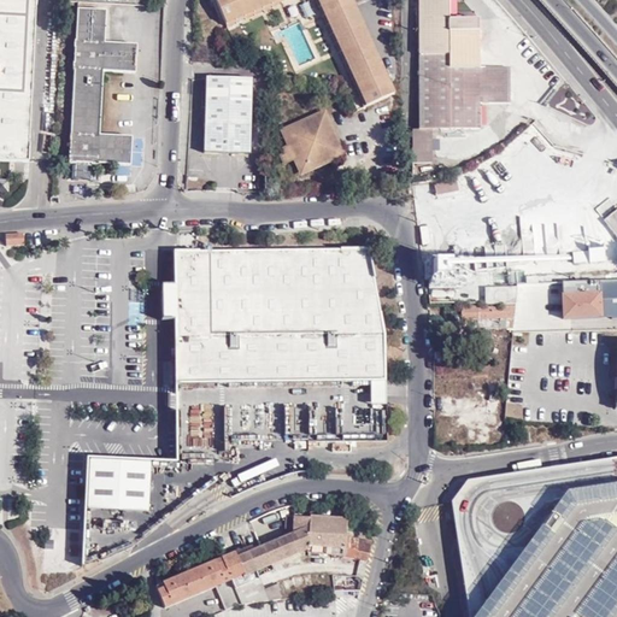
[(0,0),(0,159),(27,162),(35,0),(0,0)]
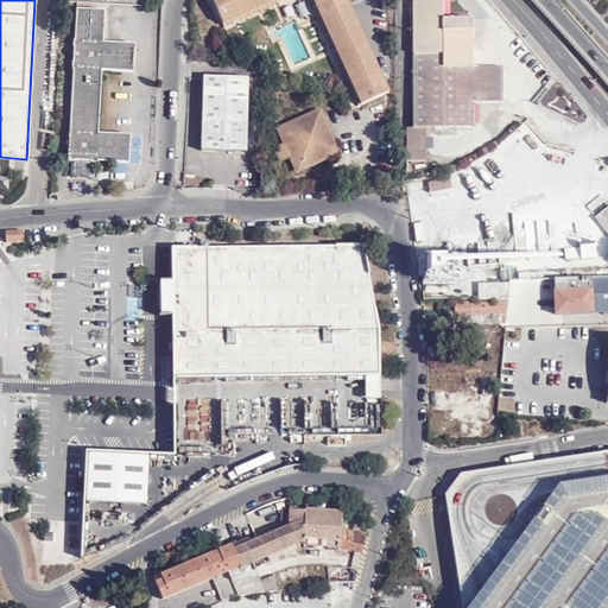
[(211,0),(213,1),(221,21),(268,0),(317,0),(340,49),(363,105),(384,96),(360,43),(340,0),(211,0)]
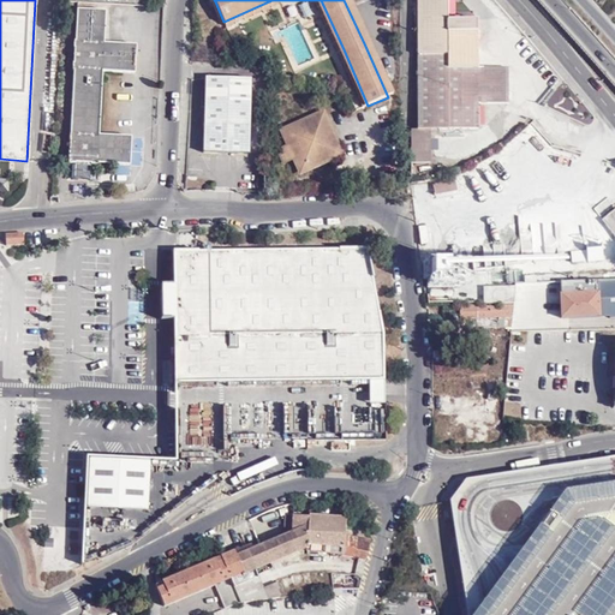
[(272,0),(224,22),(226,27),(288,0),(311,0),(315,1),(362,108),(368,106),(344,49),(321,0),(272,0)]
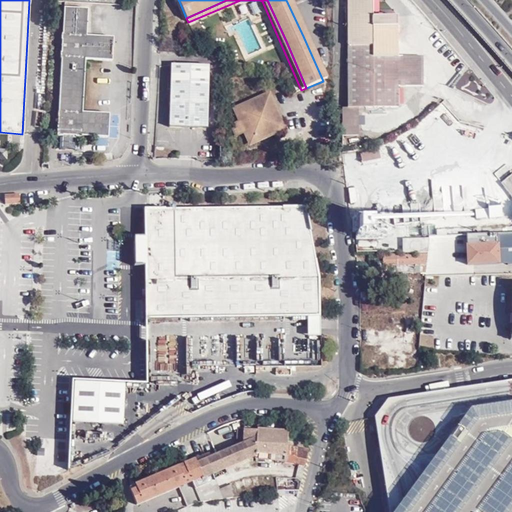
[(286,0),(303,36),(323,81),(328,79),(308,35),(292,0),(286,0)]
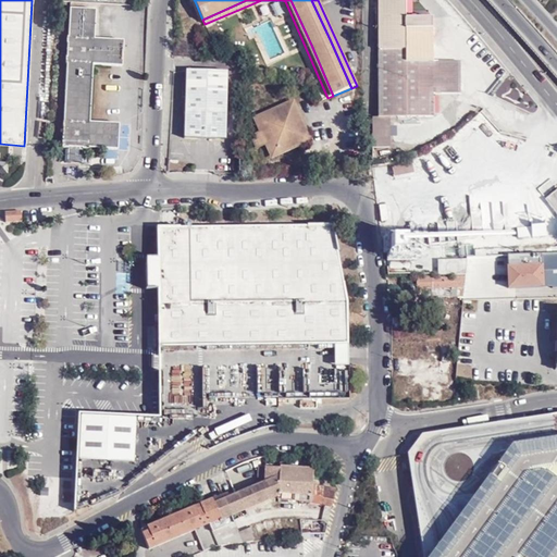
[(405,16),(405,0),(378,0),(379,116),(372,116),(372,149),(391,148),(390,116),(433,116),(433,94),(460,93),(460,61),(433,61),(433,16),(405,16)]
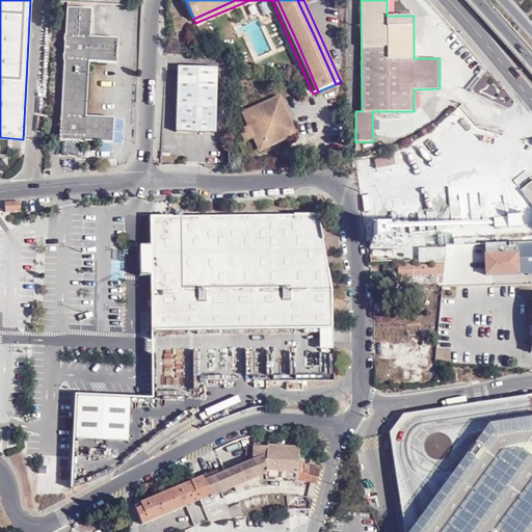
[(64,140),(80,140),(113,141),(114,117),(86,115),(88,61),(116,62),(117,37),(89,35),(91,8),(67,6),(64,34),(63,35),(62,59),(63,59),(59,140),(64,140)]
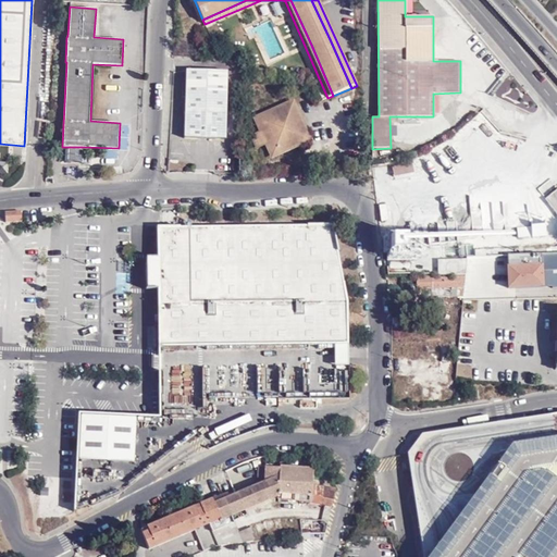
[(226,140),(229,72),(187,71),(185,138),(226,140)]
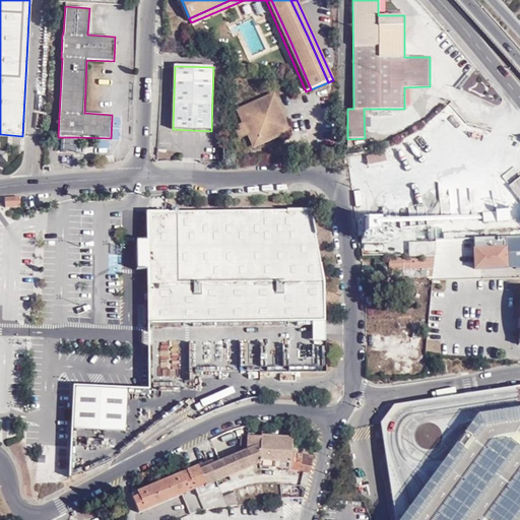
[(252,140),(260,144),(280,135),(281,131),(284,132),(287,124),(285,123),(286,121),(277,101),(268,98),(239,111),(244,123),(239,126),(241,131),(238,133),(240,138),(249,134),(252,140)]
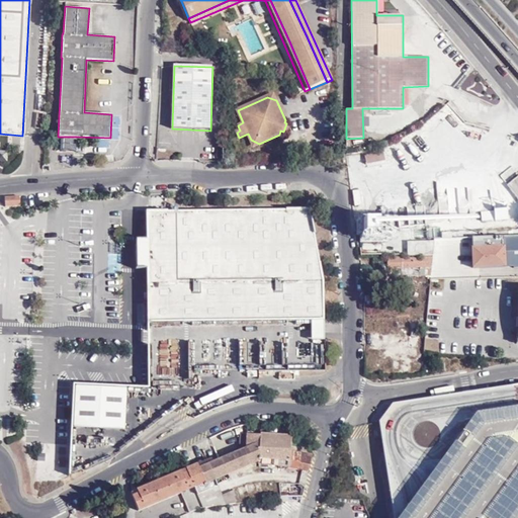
[(77,152),(78,137),(63,137),(62,151),(77,152)]
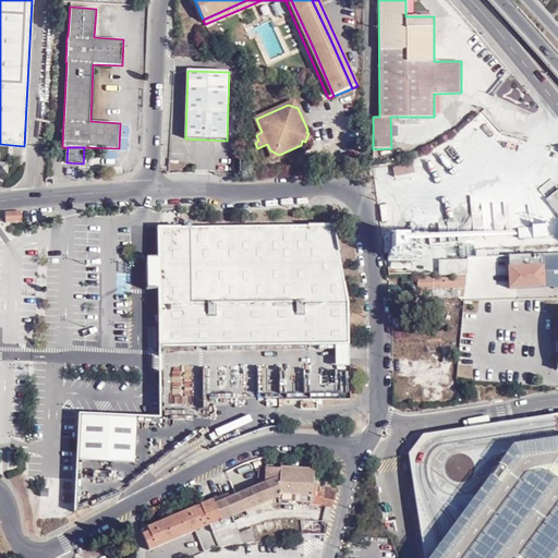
[(415,172),(413,164),(393,167),(396,176),(415,172)]
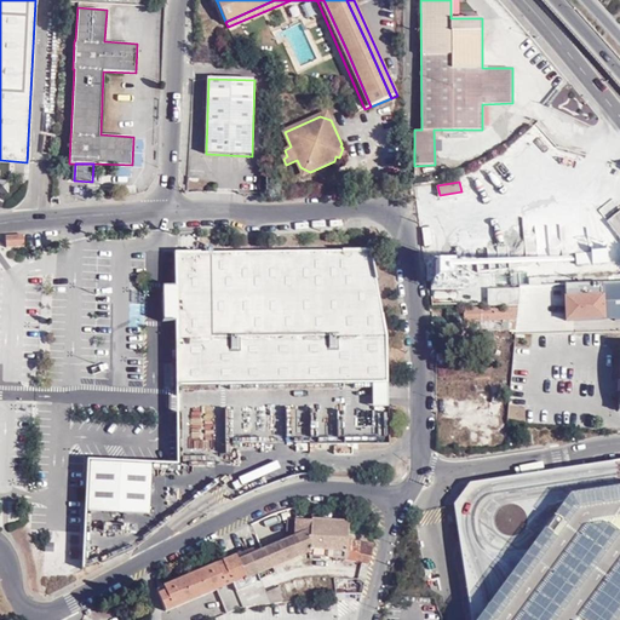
[(619,237),(619,211),(607,222),(619,237)]
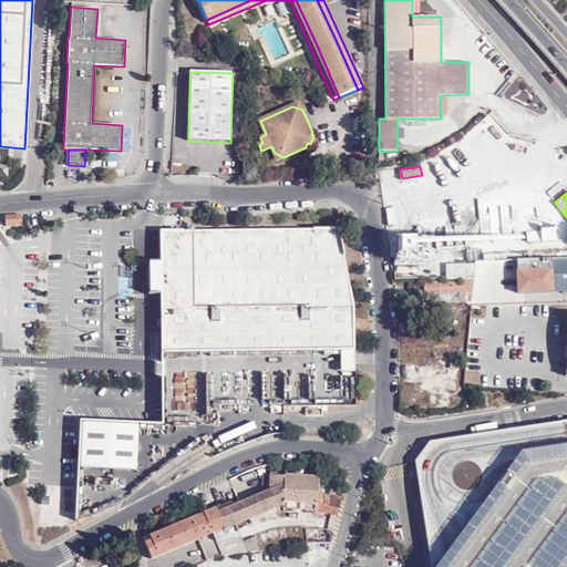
[(23,225),(22,214),(6,215),(7,226),(23,225)]
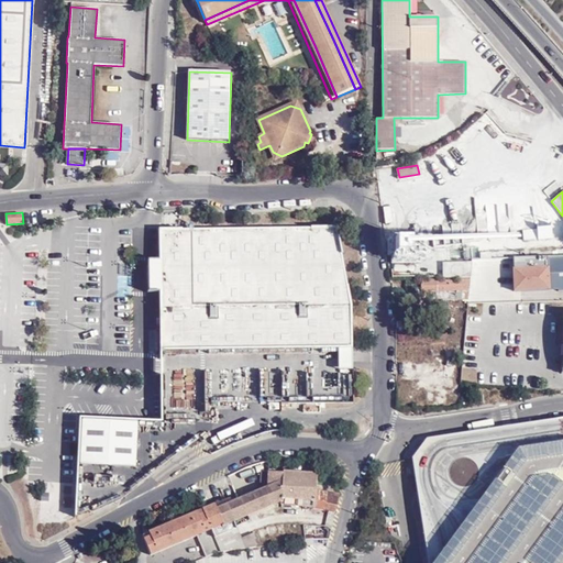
[(158,230),(159,290),(159,351),(352,349),(351,304),(335,228),(158,230)]
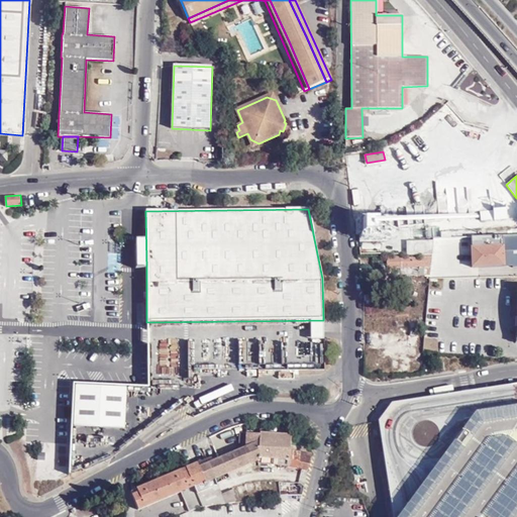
[(506,218),(505,209),(493,210),(494,219),(506,218)]
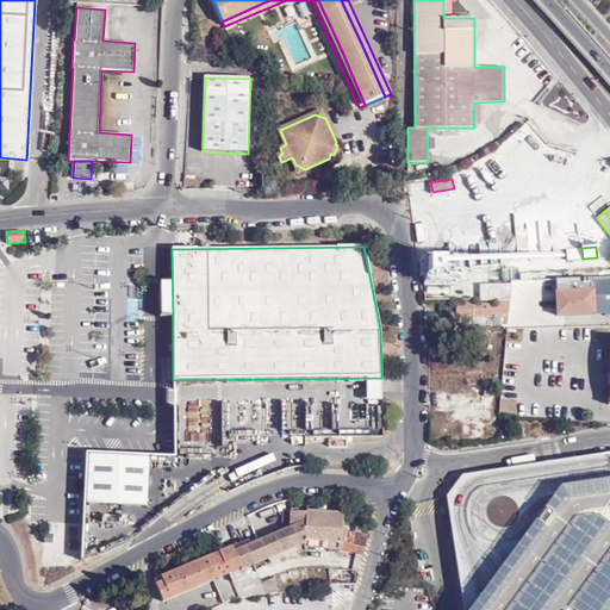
[(430,260),(431,275),(430,277),(446,277),(446,259),(431,259),(430,260)]
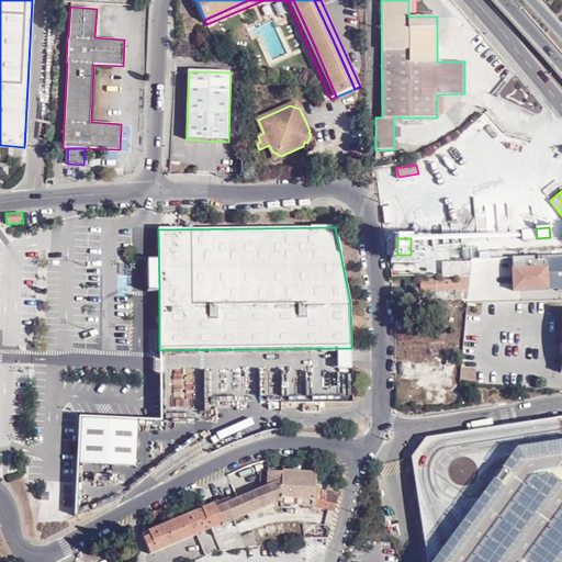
[(388,254),(397,254),(396,239),(386,239),(388,254)]
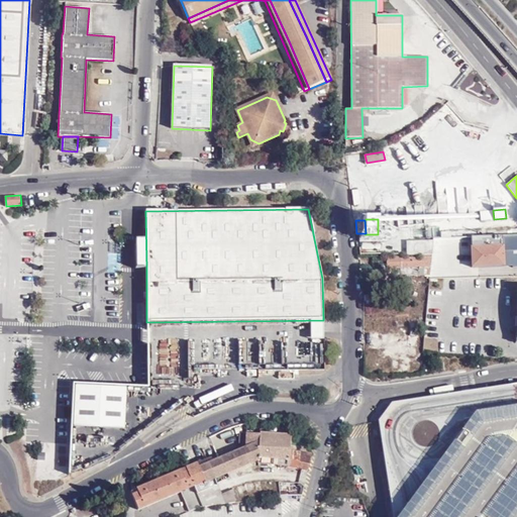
[(431,236),(439,235),(438,225),(424,226),(426,238),(431,237),(431,236)]
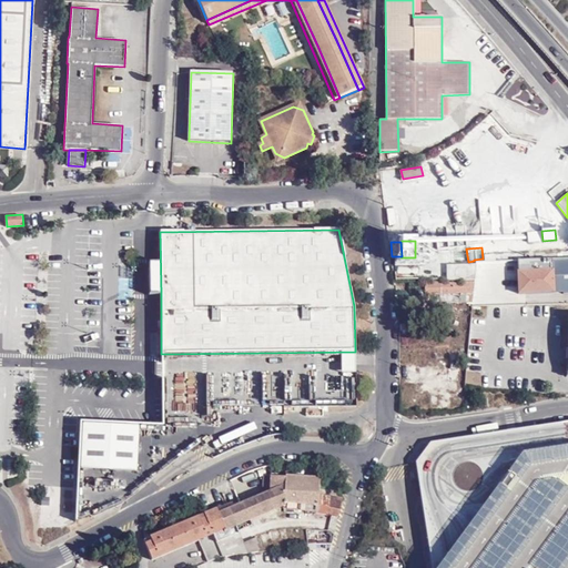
[(484,277),(518,275),(517,260),(495,261),(495,254),(484,255),(485,262),(476,262),(476,264),(475,270),(474,280),(484,280),(484,277)]
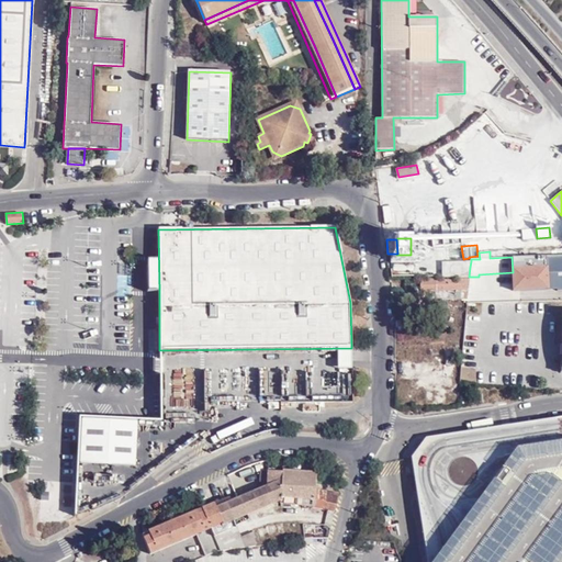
[(558,290),(561,290),(561,255),(546,256),(546,267),(548,267),(549,289),(558,289),(558,290)]
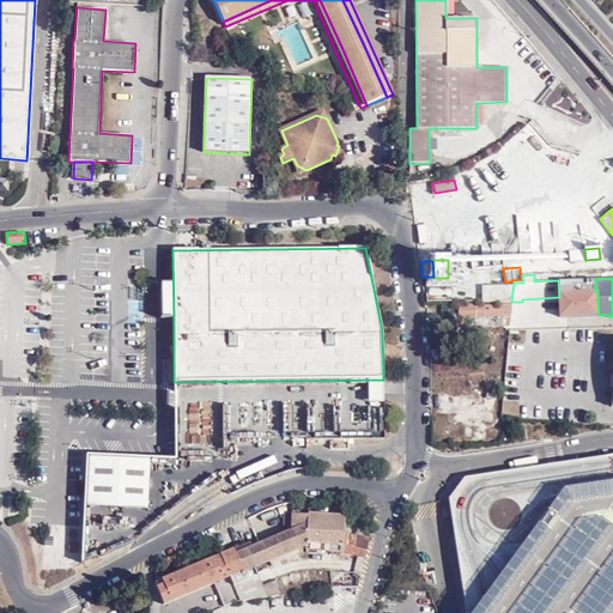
[(599,315),(598,291),(595,291),(595,279),(577,280),(572,280),(558,280),(559,297),(559,316),(599,315)]
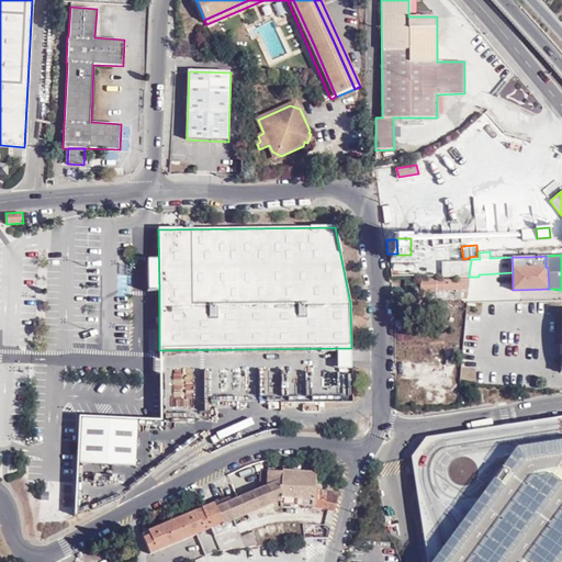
[(441,262),(441,278),(469,277),(470,267),(471,261),(441,262)]
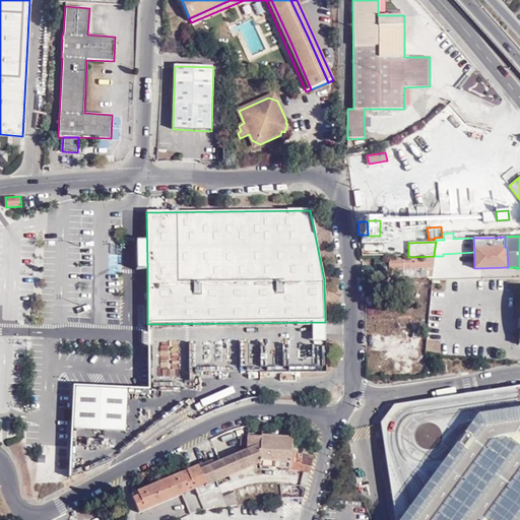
[(421,276),(432,276),(434,258),(386,259),(386,269),(386,272),(389,272),(389,273),(394,273),(394,270),(402,270),(402,276),(421,277),(421,276)]
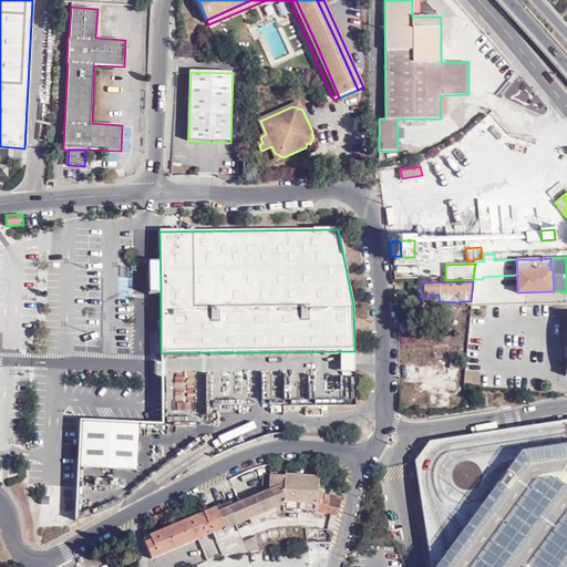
[(421,294),(421,282),(410,282),(410,294),(421,294)]
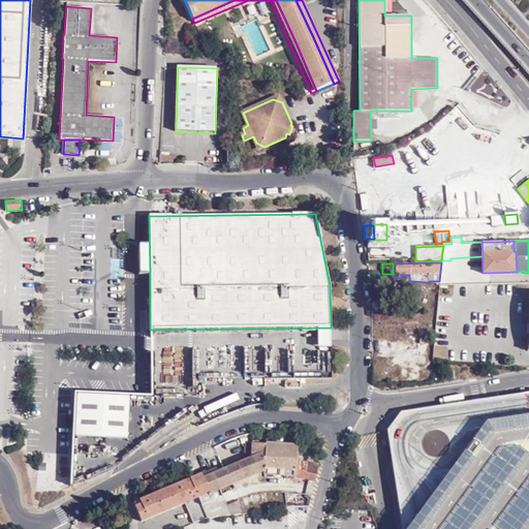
[(528,528),(528,393),(401,413),(386,430),(400,528),(528,528)]
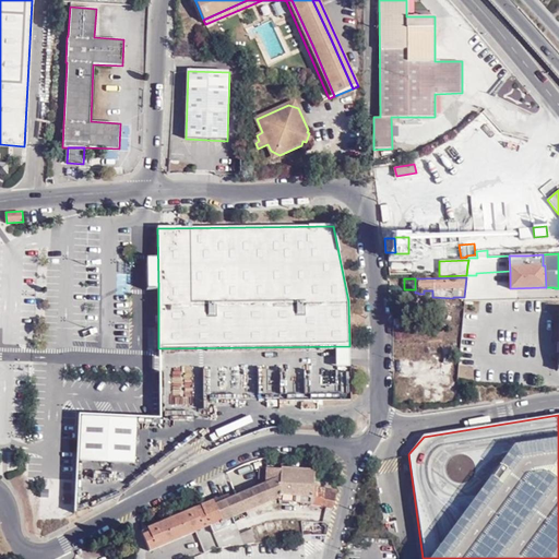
[(133,463),(134,420),(80,417),(80,420),(78,460),(133,463)]
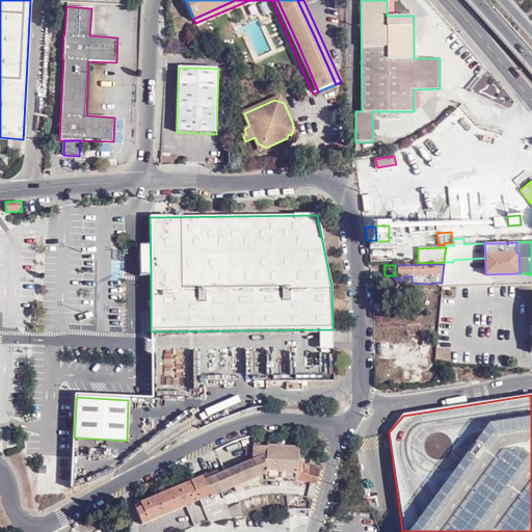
[(202,478),(192,481),(201,503),(220,494),(225,491),(265,475),(267,448),(259,447),(259,444),(256,444),(254,460),(218,476),(204,482),(202,478)]
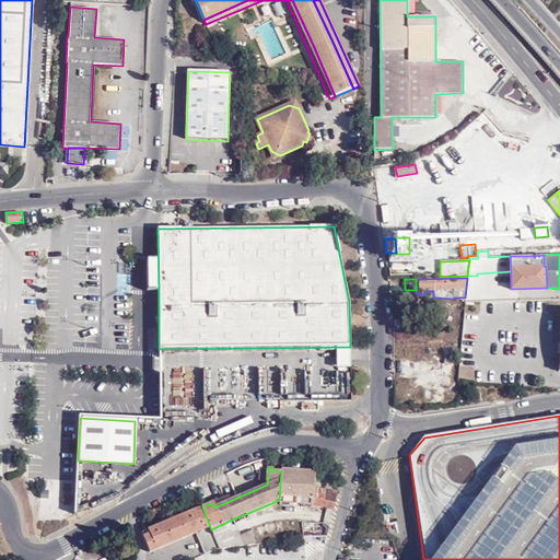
[(279,501),(313,503),(314,489),(316,471),(281,469),(281,471),(279,500),(279,501)]
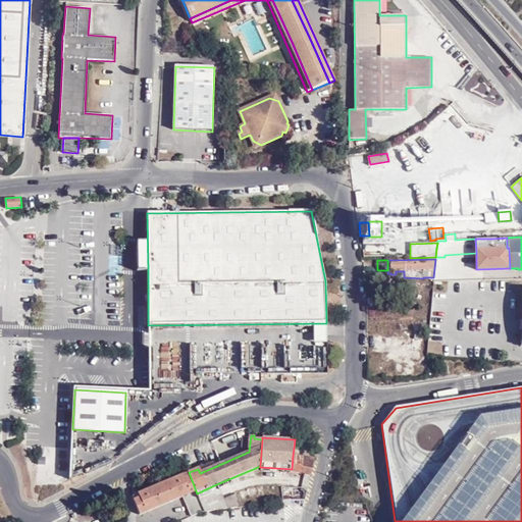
[(301,472),(311,474),(314,458),(303,455),(303,457),(301,472)]
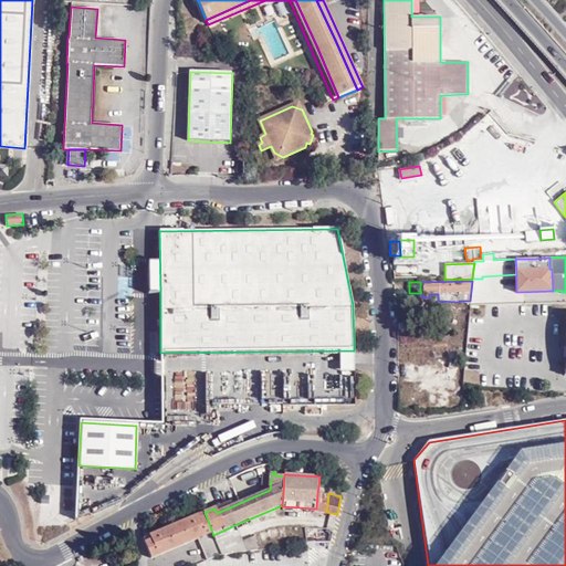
[(316,509),(326,512),(328,495),(317,494),(316,509)]
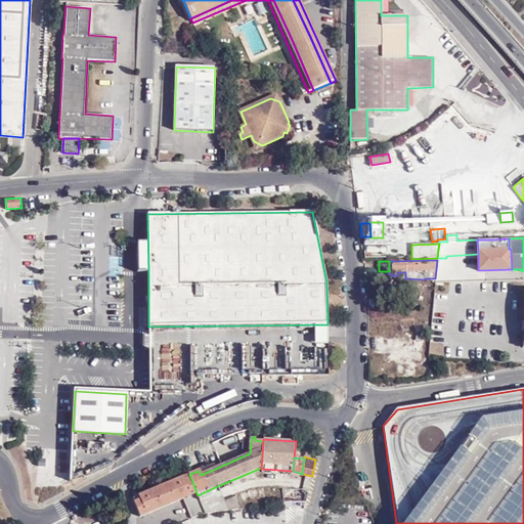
[(214,465),(199,471),(201,475),(215,469),(214,465)]
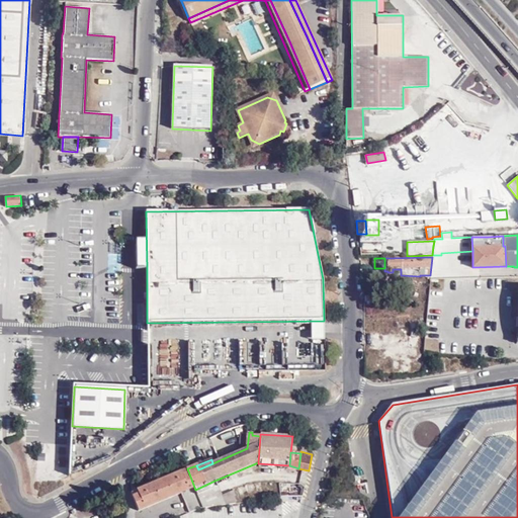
[(189,513),(200,509),(202,508),(195,490),(187,468),(128,493),(137,513),(155,505),(155,504),(181,493),(189,513)]
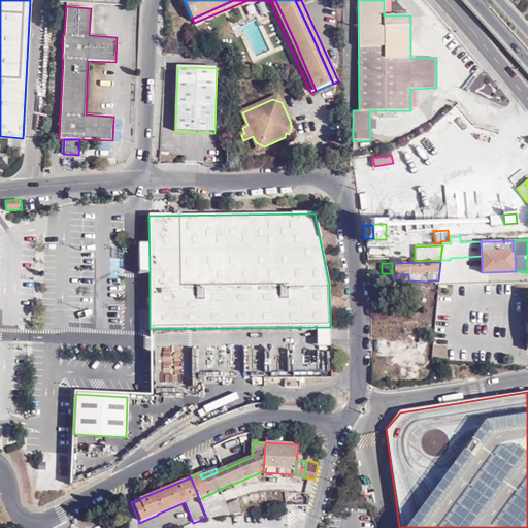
[(206,518),(218,514),(223,513),(229,513),(240,512),(238,500),(226,504),(219,490),(199,499),(206,518)]
